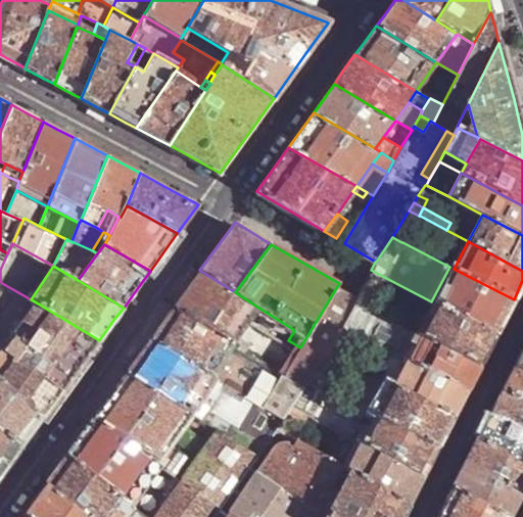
[(449,267),(431,301),(495,334),(511,304),(514,299),(454,269),(449,267)]
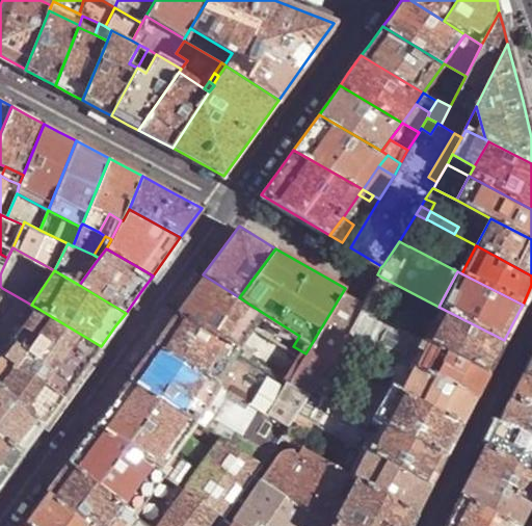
[(182,304),(177,311),(237,346),(254,323),(251,322),(260,311),(239,297),(203,274),(195,286),(182,304)]
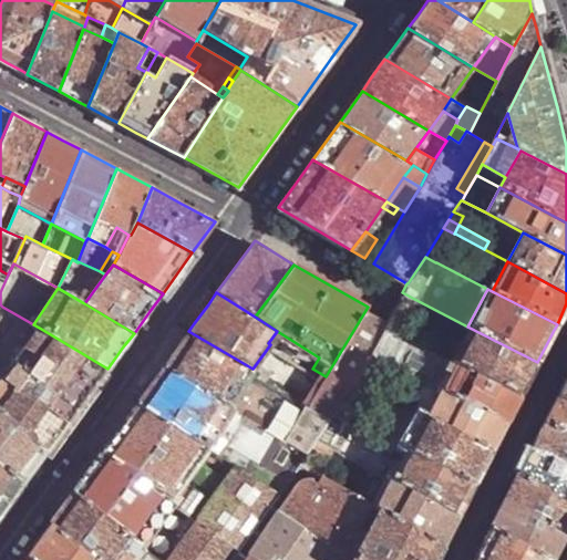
[(384,324),(398,331),(414,299),(402,292),(387,318),(389,319),(384,324)]
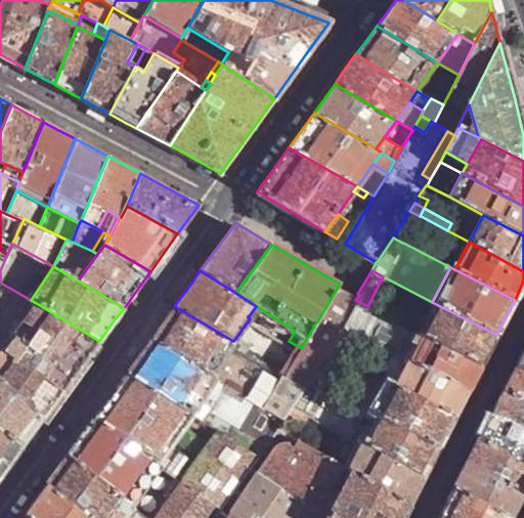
[(0,354),(38,304),(31,300),(2,284),(0,288),(0,354)]
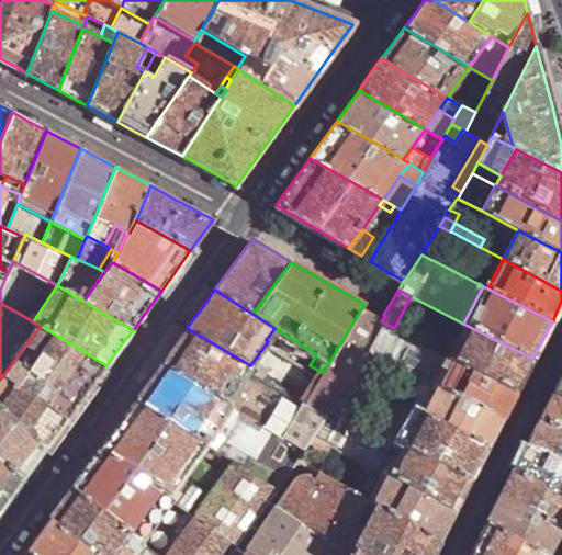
[(373,309),(364,304),(329,362),(323,373),(307,398),(326,409),(330,405),(349,374),(358,362),(367,347),(381,321),(385,316),(383,315),(373,309)]
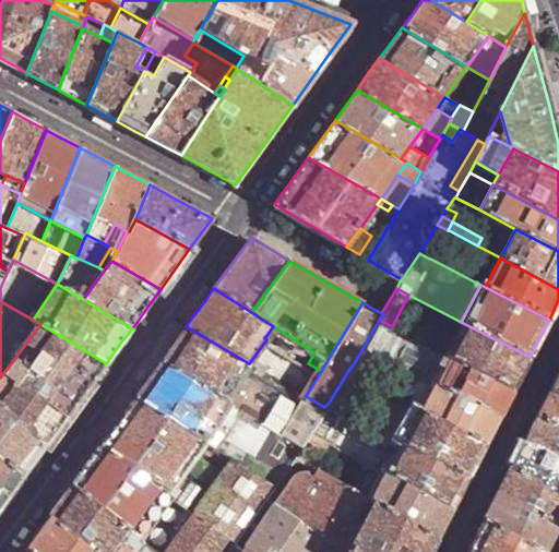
[(392,326),(379,320),(365,345),(421,374),(431,380),(437,382),(450,357),(444,352),(392,326)]
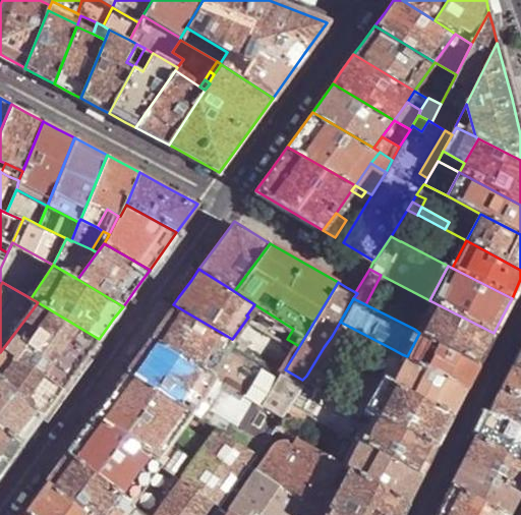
[(429,300),(414,329),(419,333),(478,362),(491,337),(494,333),(429,300)]
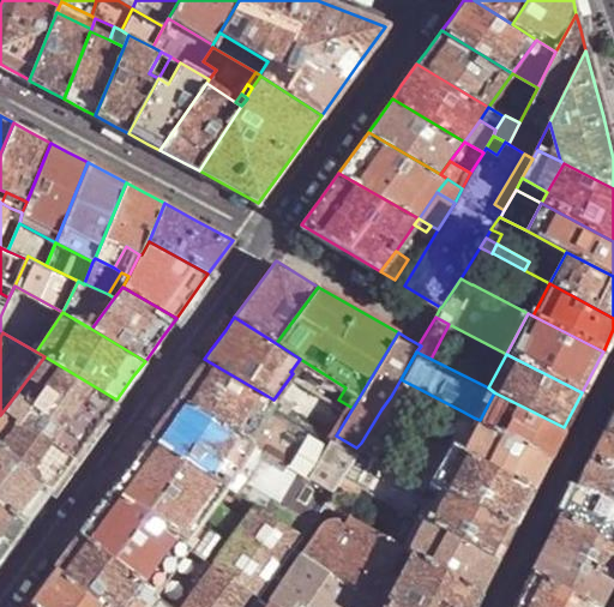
[(44,356),(0,415),(0,445),(50,490),(89,438),(116,400),(44,356)]
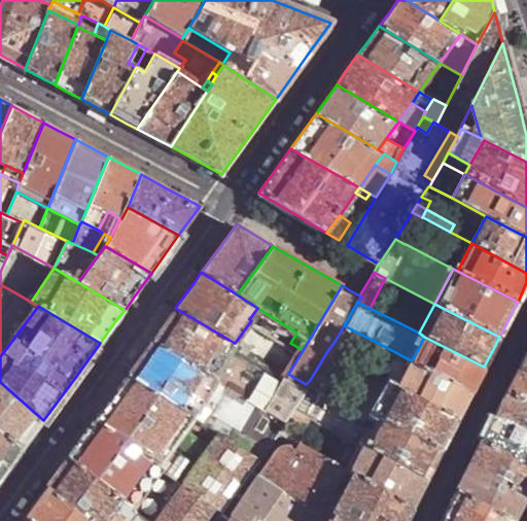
[(213,375),(235,343),(175,308),(163,325),(152,340),(213,375)]
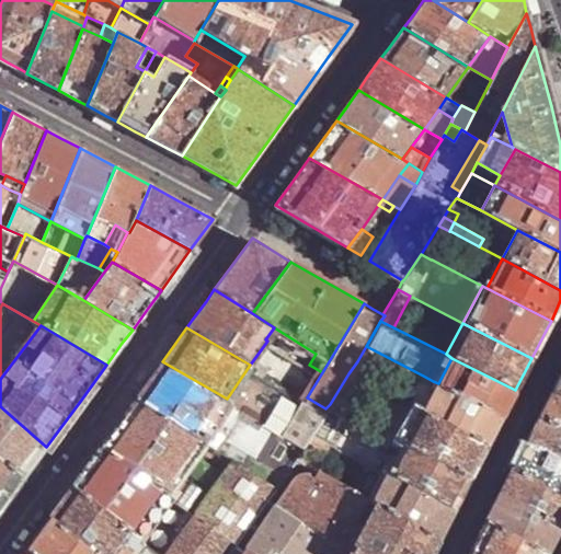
[(316,354),(274,327),(265,339),(267,341),(309,365),(316,354)]
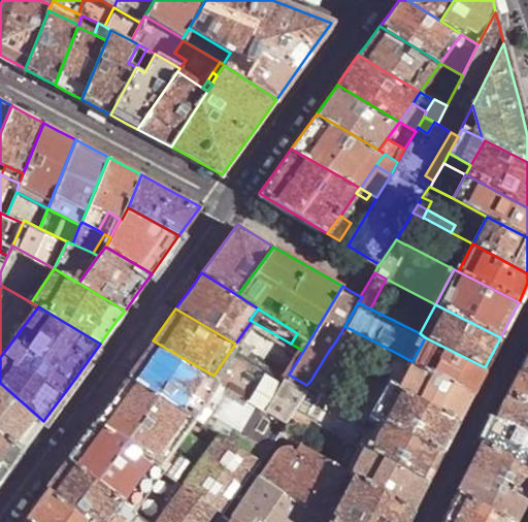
[(291,344),(252,321),(235,344),(257,356),(266,362),(286,373),(289,374),(303,351),(291,344)]
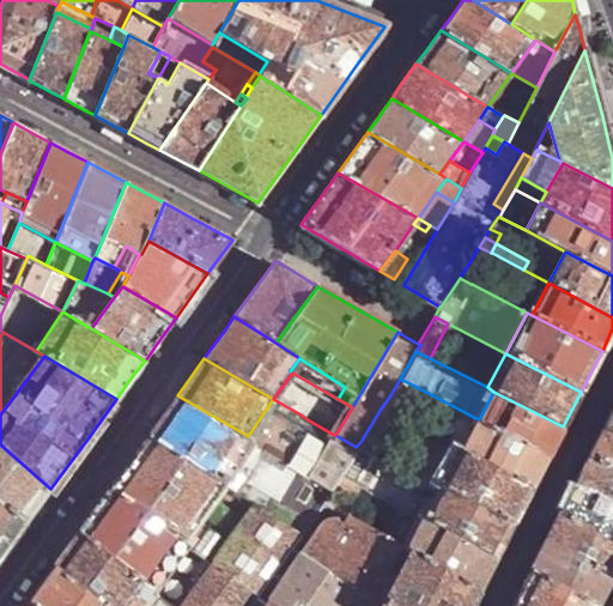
[(493,392),(479,419),(548,455),(560,431),(563,426),(493,392)]
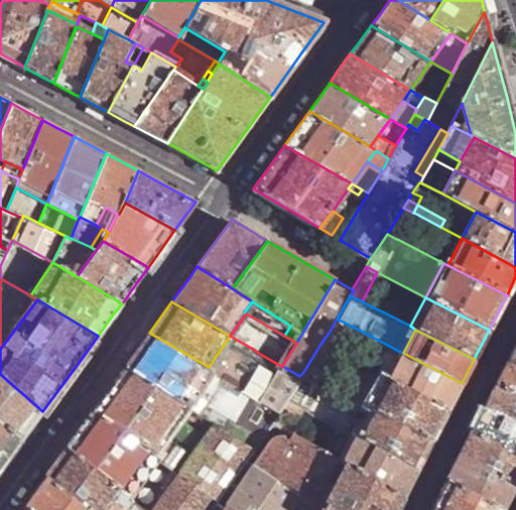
[(209,367),(149,333),(136,350),(126,365),(190,407),(214,370),(209,367)]
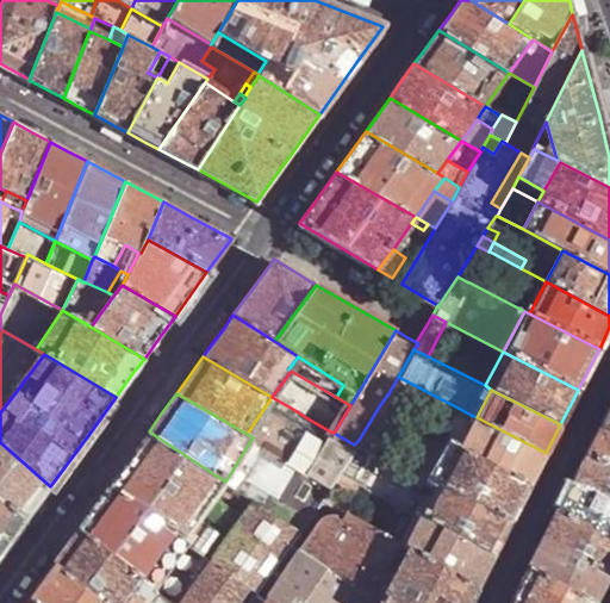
[(388,393),(379,406),(390,414),(396,415),(403,402),(388,393)]
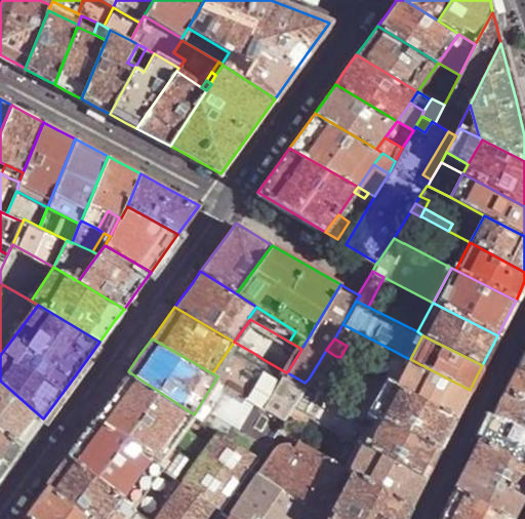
[(234,342),(212,373),(217,376),(265,404),(279,381),(259,369),(249,363),(255,354),(234,342)]
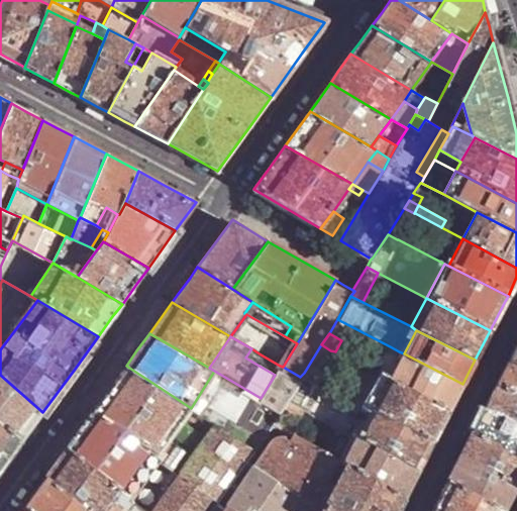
[(321,344),(304,373),(312,377),(315,379),(330,350),(321,344)]
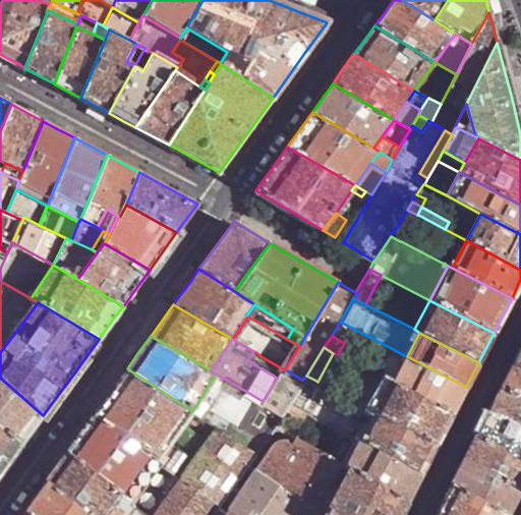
[(393,349),(390,355),(399,360),(402,354),(393,349)]
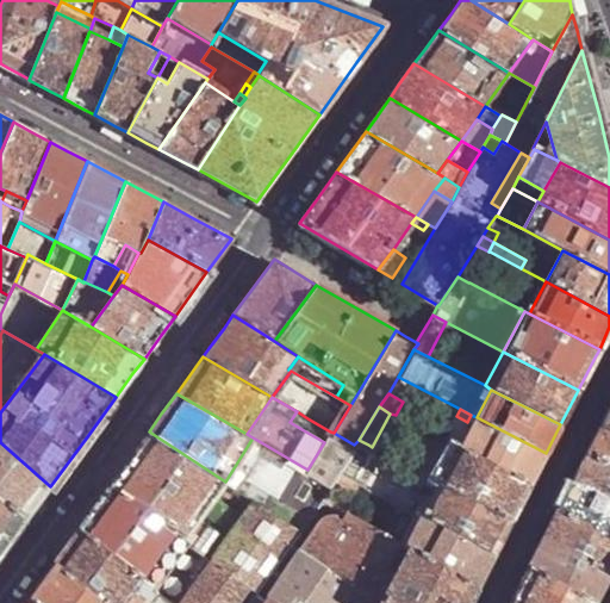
[(307,418),(297,411),(290,422),(302,429),(304,424),(307,418)]
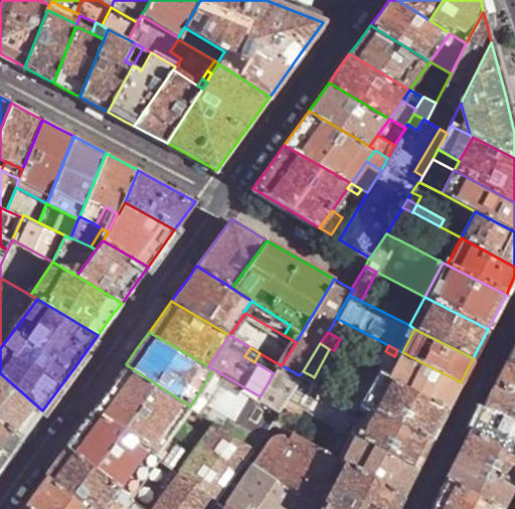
[(402,352),(388,379),(447,409),(459,386),(461,382),(402,352)]
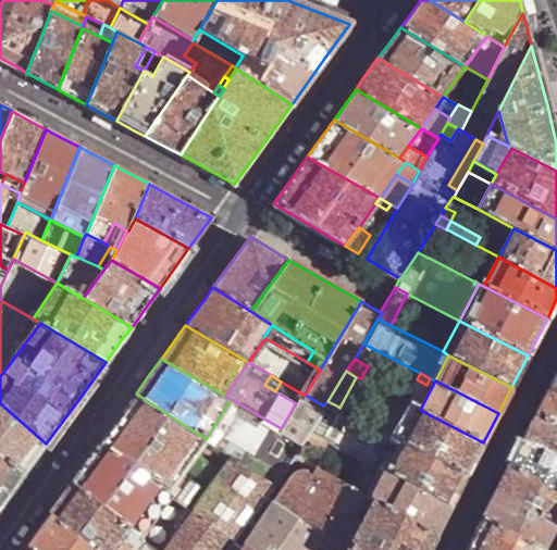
[(281,382),(277,387),(298,399),(301,394),(281,382)]
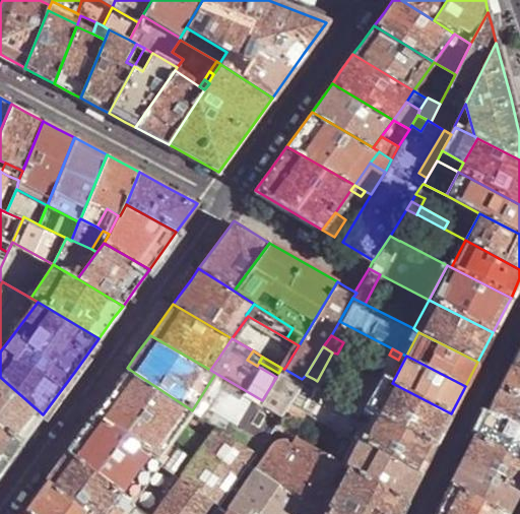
[(278,373),(259,362),(257,366),(276,377),(278,373)]
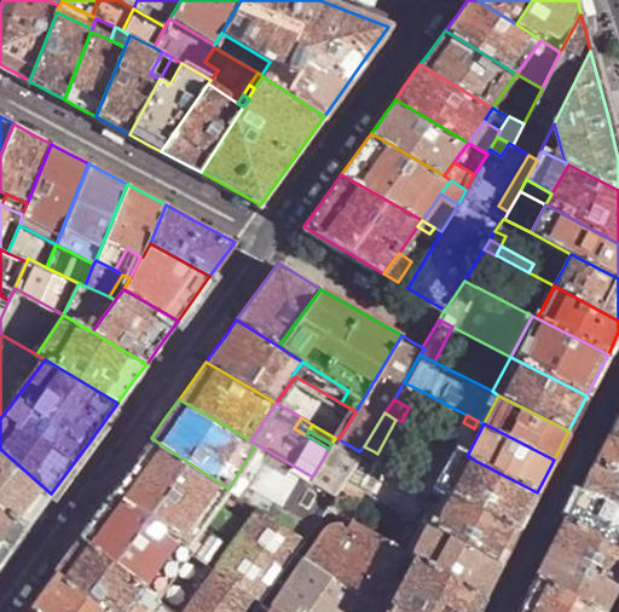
[(600,450),(595,460),(618,472),(618,437),(609,432),(600,450)]
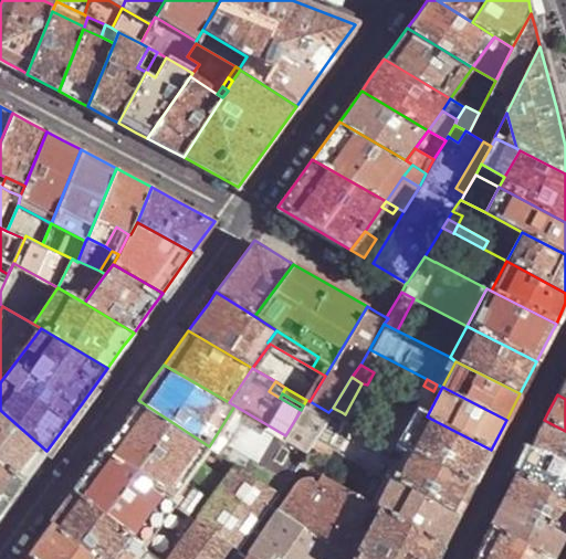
[(209,446),(138,400),(119,426),(103,447),(173,497),(186,478),(209,446)]
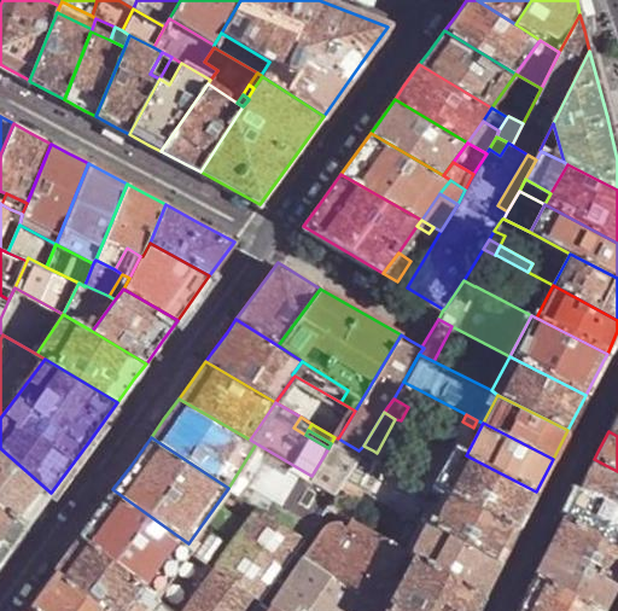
[(338,438),(334,437),(331,443),(328,448),(312,476),(333,489),(345,472),(359,451),(338,438)]
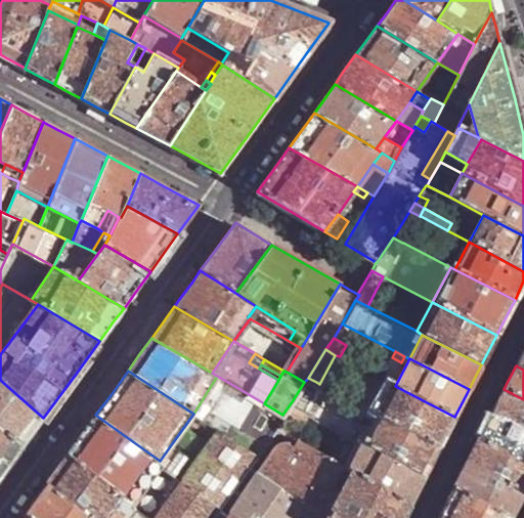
[(217,376),(193,414),(200,417),(207,422),(211,425),(217,428),(257,452),(276,425),(282,415),(264,403),(217,376)]
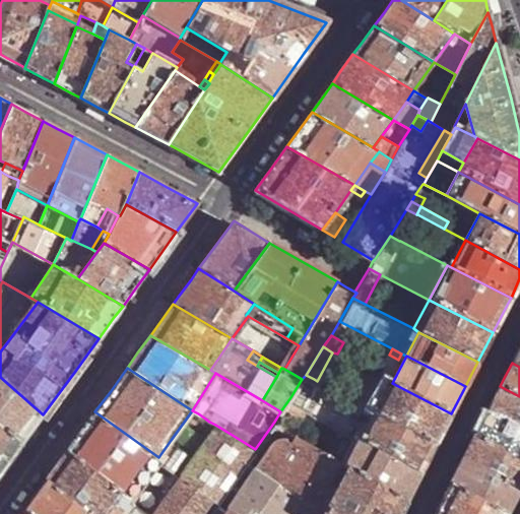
[(302,379),(290,397),(300,403),(303,404),(342,428),(359,437),(372,410),(317,381),(314,379),(306,375),(302,379)]
